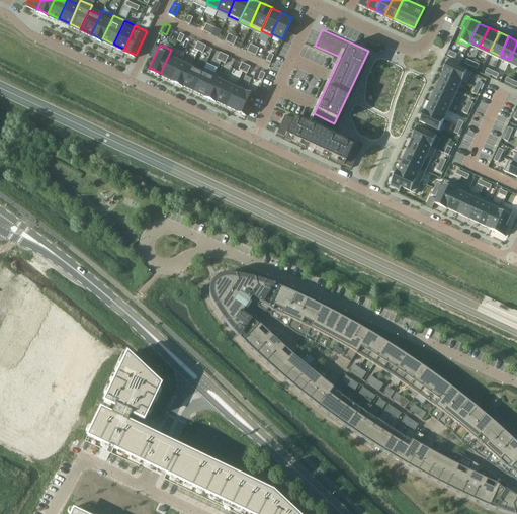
[(171,50),(161,72),(161,73),(171,77),(172,78),(182,55),(171,50)]
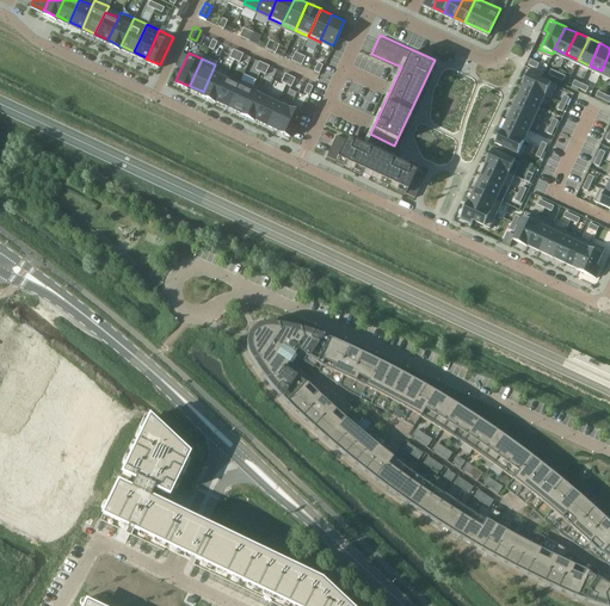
[(202,91),(202,92),(216,98),(226,75),(227,76),(229,70),(215,65),(203,92),(202,91)]
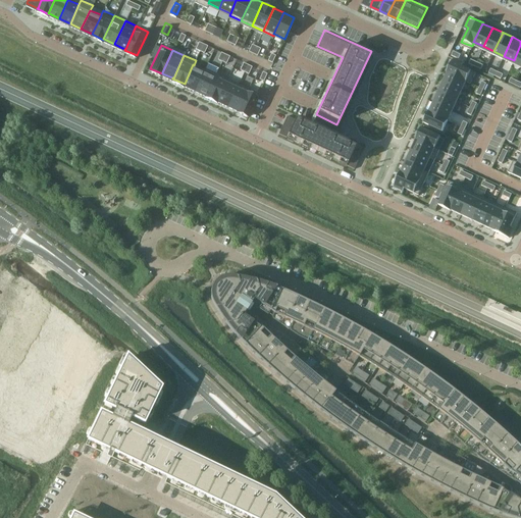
[(454,55),(448,69),(449,69),(467,78),(467,79),(471,81),(476,69),(462,63),(464,60),(454,55)]
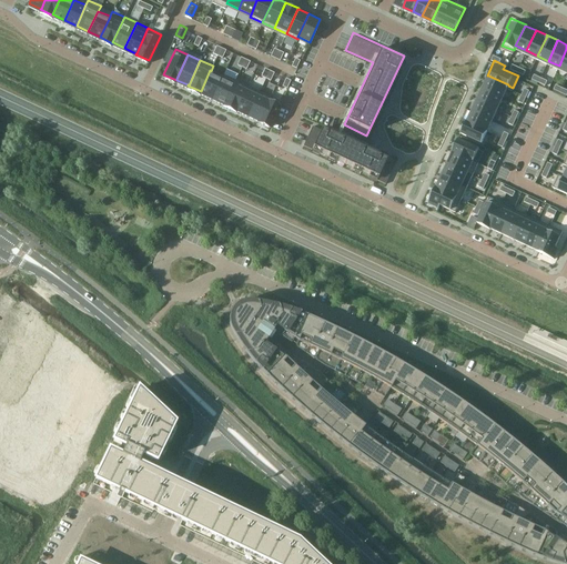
[(210,70),(201,91),(213,97),(222,76),(211,71),(210,70)]
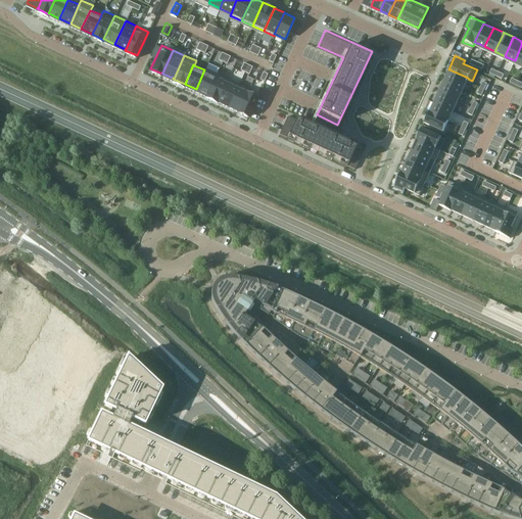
[(204,69),(196,89),(206,94),(218,71),(206,65),(204,69)]
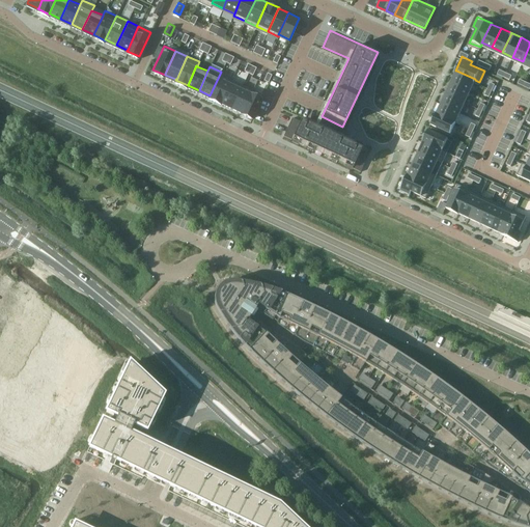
[(455,71),(451,80),(471,89),(475,80),(475,79),(456,71),(455,71)]
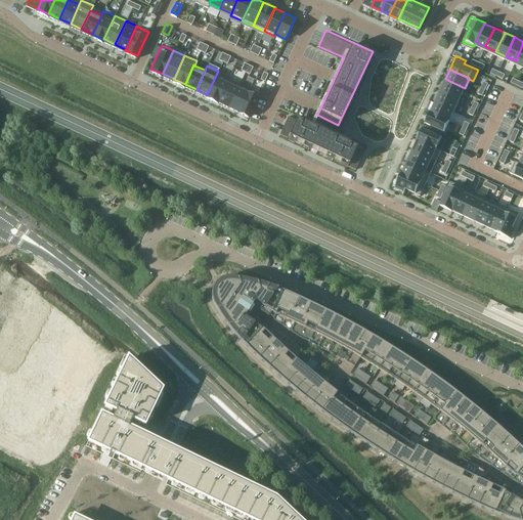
[(207,94),(218,100),(219,99),(218,99),(229,76),(218,71),(207,94)]
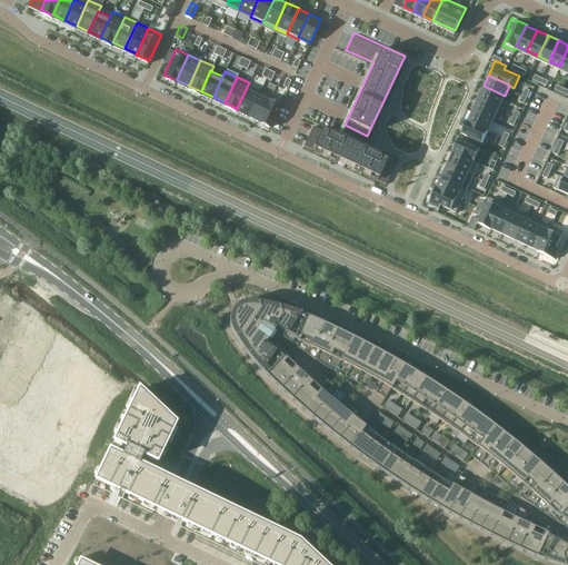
[(249,82),(237,108),(238,108),(249,114),(261,88),(249,82)]
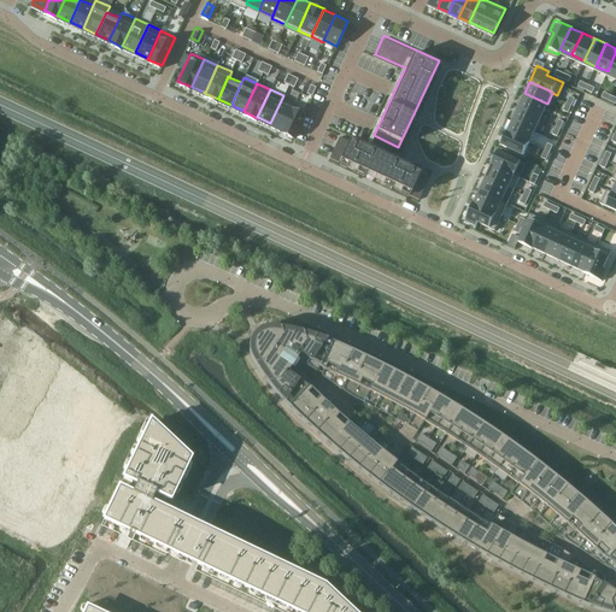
[(524,93),(520,105),(541,116),(547,104),(524,93)]
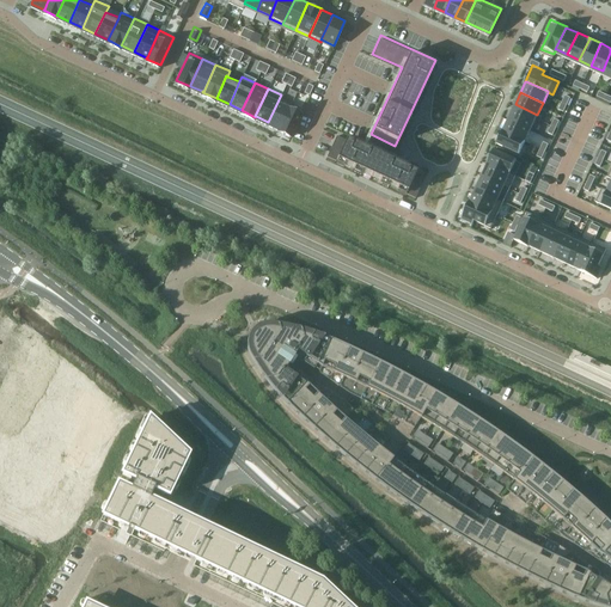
[(281,94),(268,122),(279,127),(280,128),(292,100),(281,94)]
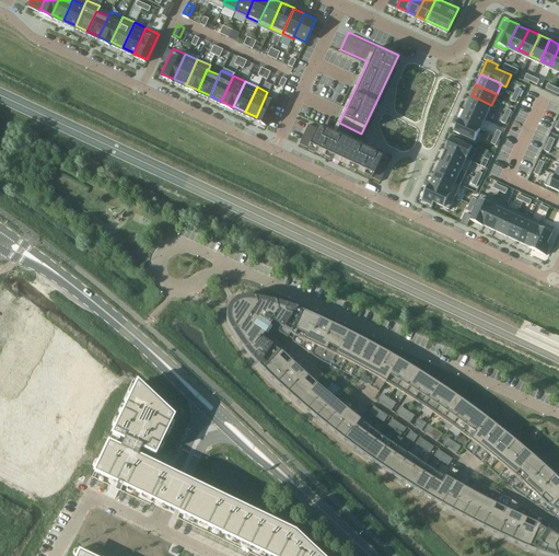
[(255,116),(255,117),(267,123),(279,97),(267,92),(256,117),(255,116)]
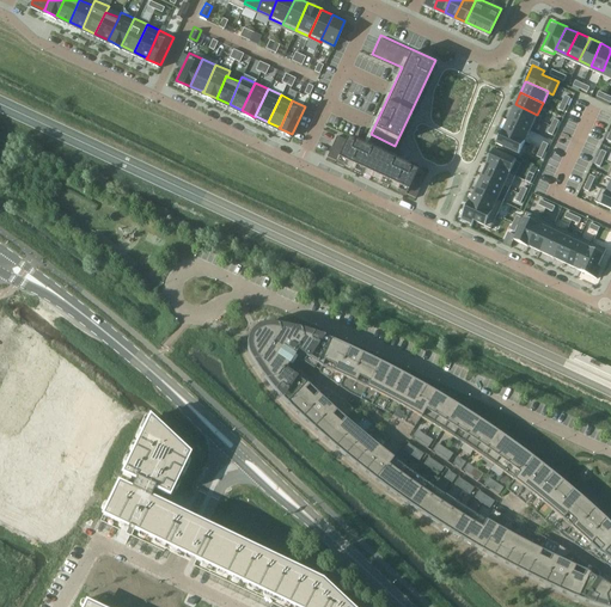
[(515,104),(509,116),(531,127),(537,115),(515,104)]
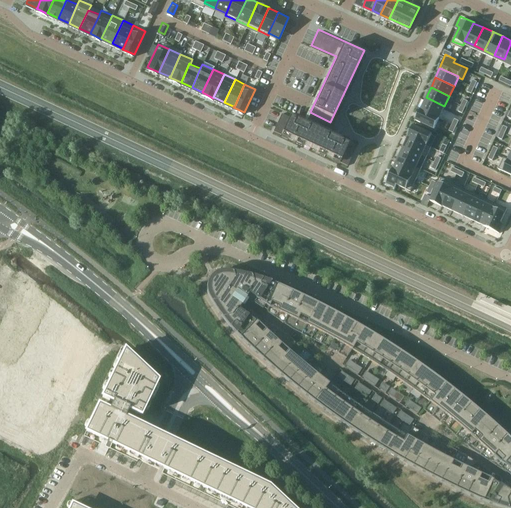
[(422,106),(421,107),(440,115),(444,106),(426,97),(422,106)]
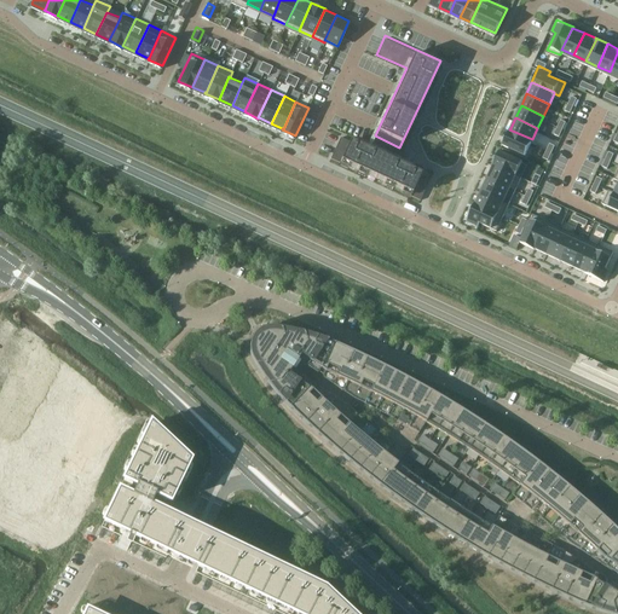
[(509,128),(503,142),(526,152),(532,139),(509,129),(510,128),(509,128)]
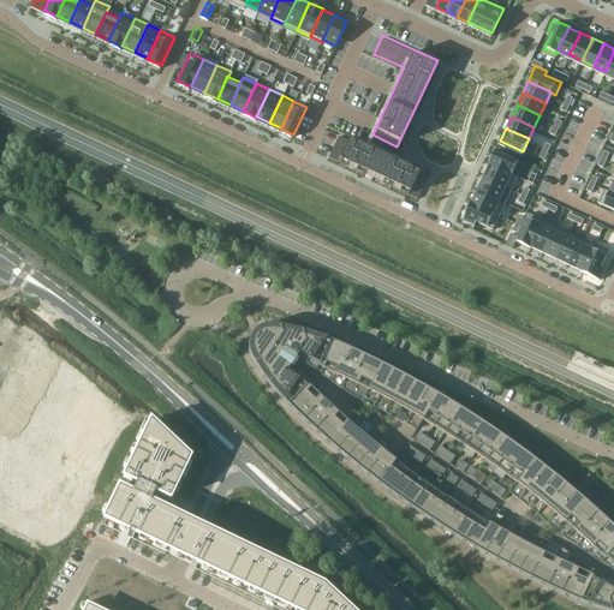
[(339,133),(329,154),(339,159),(339,157),(410,190),(409,191),(418,196),(428,174),(339,133)]
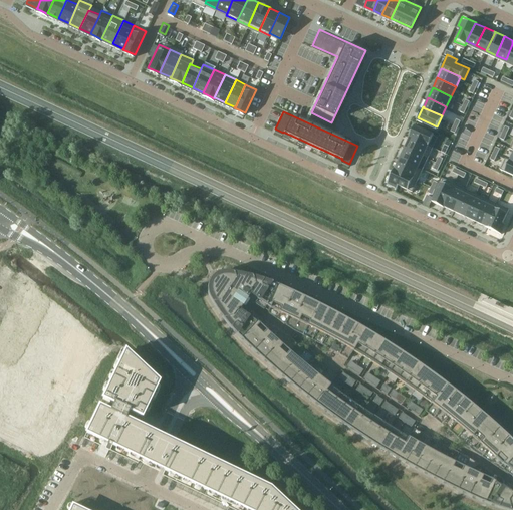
[(416,122),(410,134),(411,135),(411,134),(430,143),(430,142),(435,131),(416,122)]
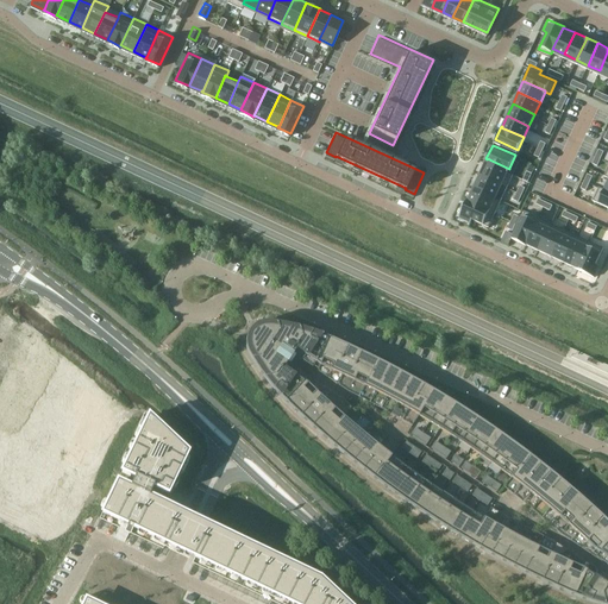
[(487,159),(481,171),(502,182),(508,184),(514,170),(509,168),(509,169),(487,158),(487,159)]
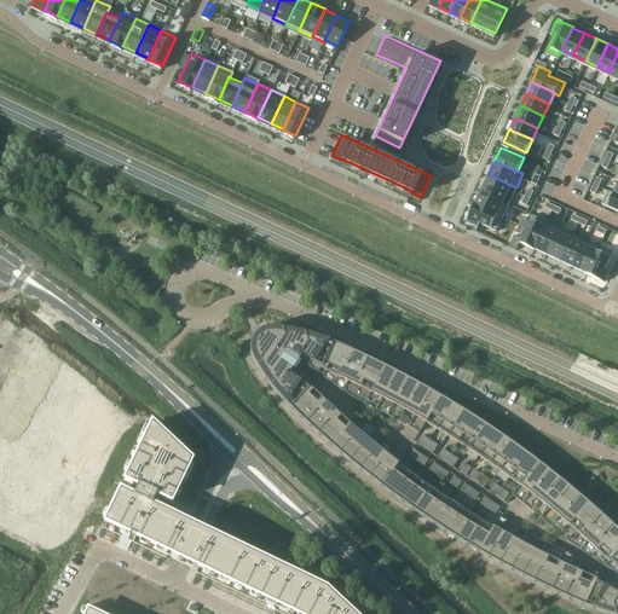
[(489,174),(483,187),(504,198),(506,197),(510,185),(489,174)]
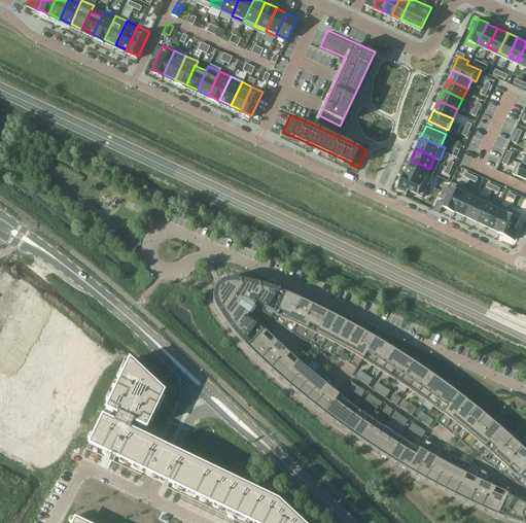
[(519,159),(514,170),(525,175),(525,163),(523,162),(524,161),(519,159)]
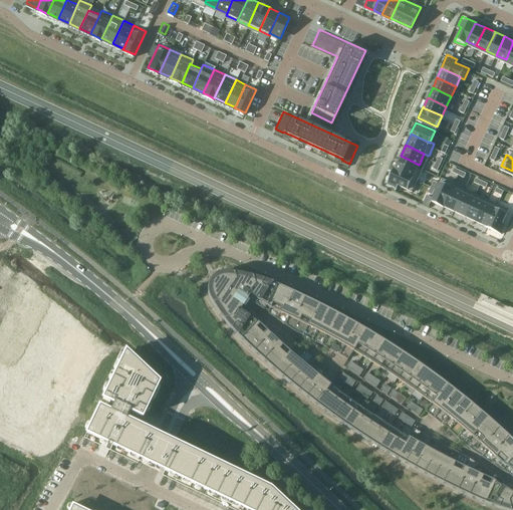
[(396,166),(396,167),(419,177),(424,166),(420,164),(419,165),(401,156),(396,166)]
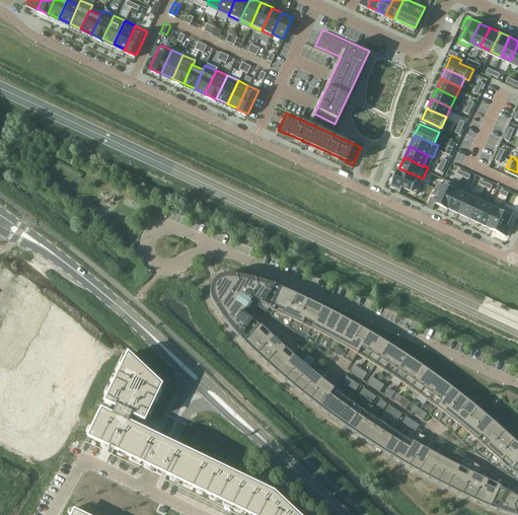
[(399,167),(392,182),(401,187),(402,184),(417,191),(423,178),(399,168),(399,167)]
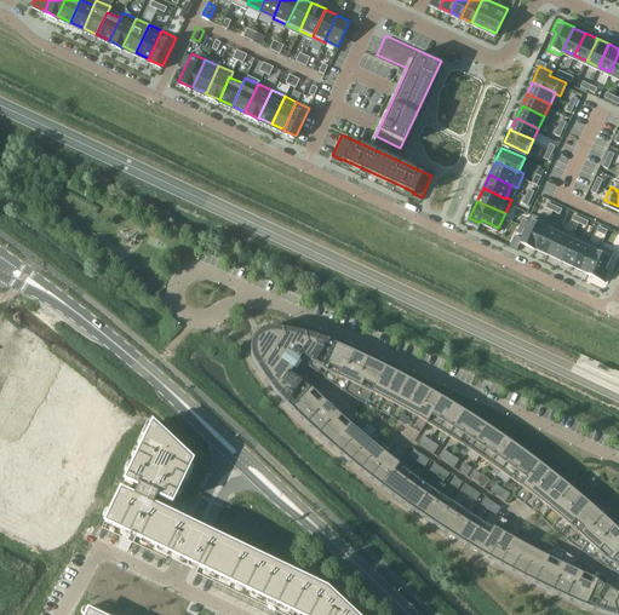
[(536,211),(522,240),(537,246),(537,245),(549,218),(536,211)]
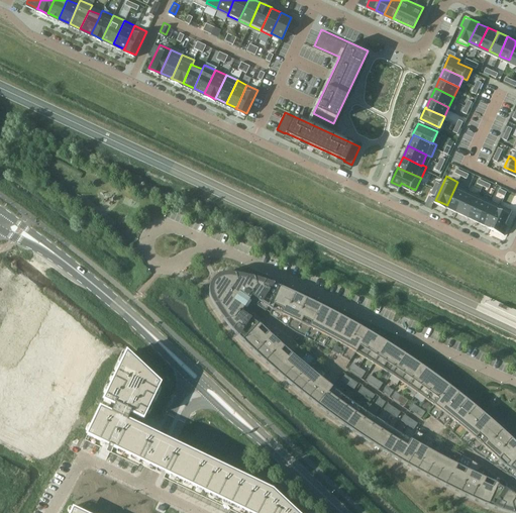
[(457,182),(447,204),(447,205),(457,209),(469,187),(457,182)]
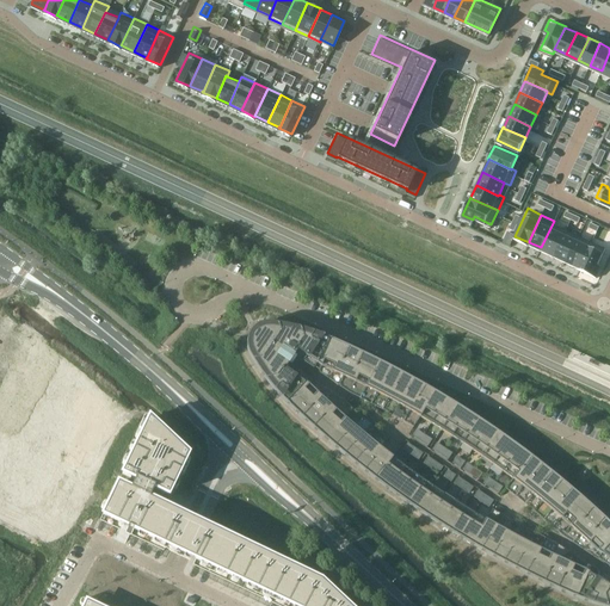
[(554,221),(541,247),(554,253),(567,227),(554,221)]
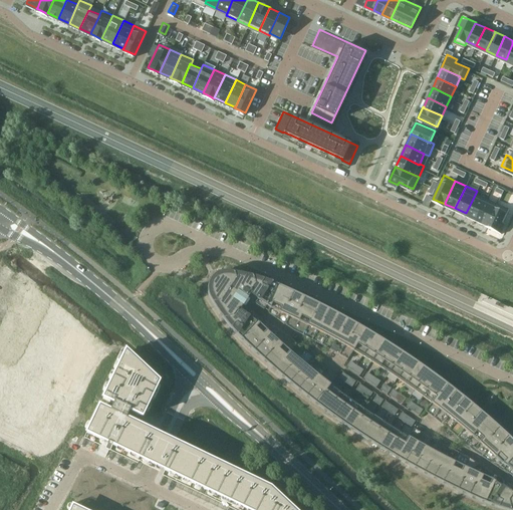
[(477,191),(466,213),(477,219),(488,196),(477,191)]
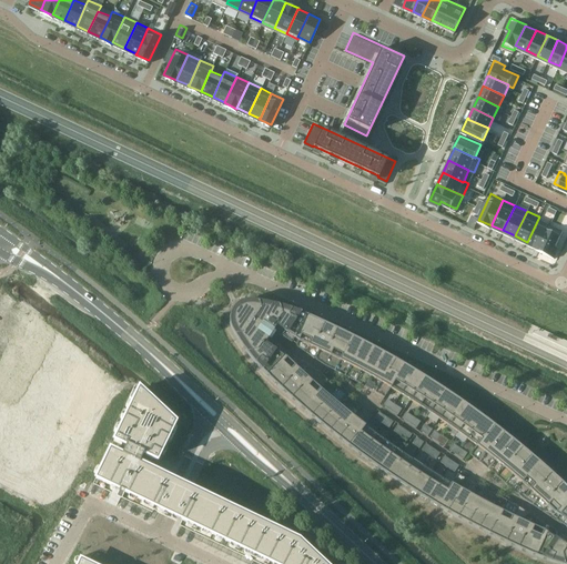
[(539,217),(527,242),(539,247),(539,248),(552,222),(539,217)]
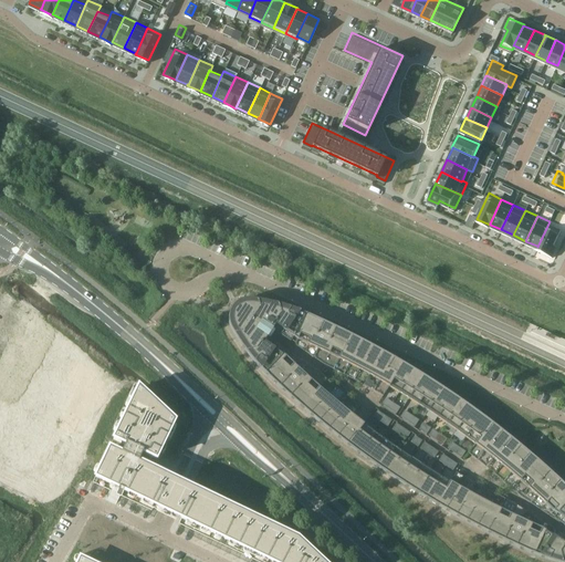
[(537,246),(536,247),(553,255),(557,243),(554,242),(562,227),(550,221),(537,247),(537,246)]
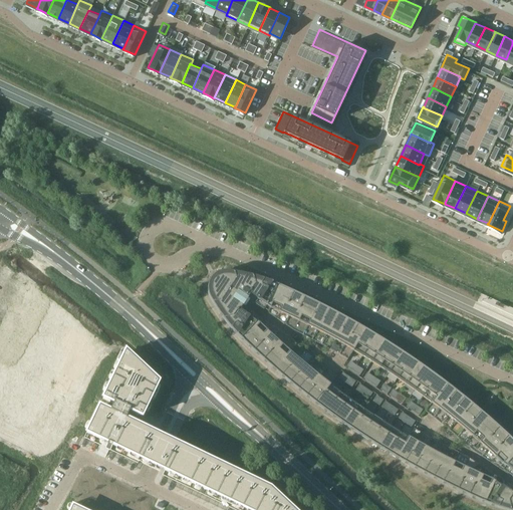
[(209,292),(210,293),(210,294),(211,296),(213,299),(215,303),(219,308),(223,314),(227,320),(232,325),(236,330),(242,337),(255,349),(268,360),(281,371),(294,384),(307,394),(316,401),(331,412),(347,424),(364,435),(380,445),(398,455),(407,461),(422,469),(437,477),(453,485),(468,492),(484,499),(489,501),(493,503),(498,505),(503,506),(508,508),(512,509),(512,437),(508,432),(501,427),(495,421),(483,410),(477,405),(471,400),(464,395),(452,385),(445,379),(433,369),(420,360),(414,356),(401,348),(395,344),(381,335),(374,331),(361,323),(354,319),(340,312),(333,308),(320,301),(313,298),(306,294),(299,291),(292,288),(280,283),(271,279),(270,279),(267,277),(263,276),(259,275),(254,273),(245,271),(241,270),(237,270),(232,269),(228,268),(225,268),(222,269),(220,269),(217,271),(215,272),(213,274),(211,276),(210,278),(209,280),(209,282),(208,285),(208,287),(208,289),(209,290),(209,292)]
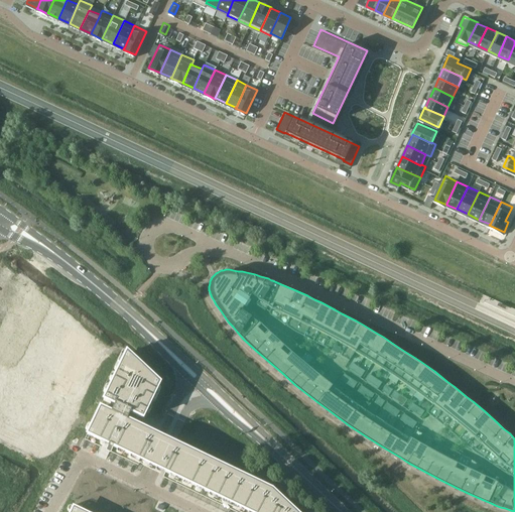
[(100,404),(85,436),(139,462),(141,458),(153,464),(165,469),(163,474),(243,511),(297,511),(272,487),(178,442),(177,445),(164,439),(152,433),(154,430),(127,417),(130,410),(142,416),(159,381),(126,350),(104,397),(115,402),(111,410),(100,404)]
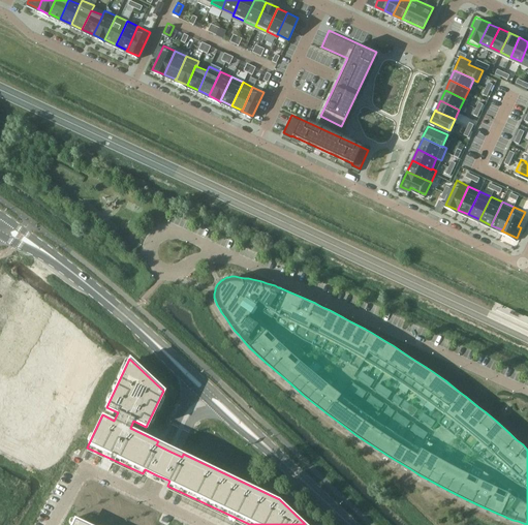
[(74,522),(72,524),(93,524),(82,519),(83,517),(75,514),(74,516),(73,516),(72,516),(71,517),(70,518),(70,519),(71,520),(72,520),(74,522)]
